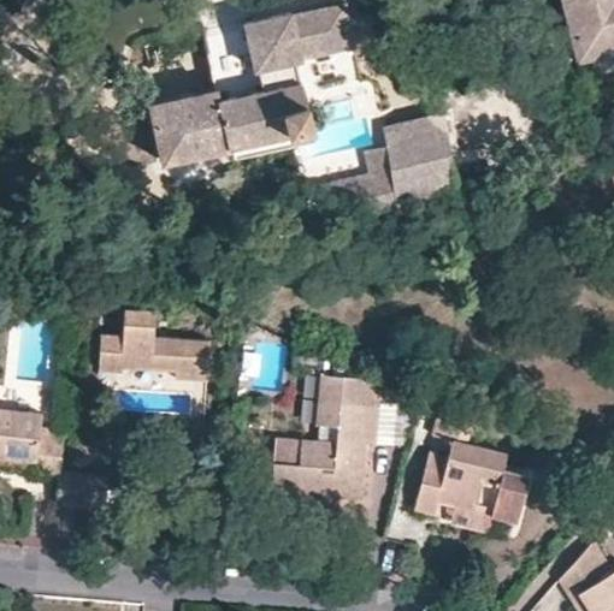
[(613,0),(561,0),(576,61),(613,52),(613,0)]
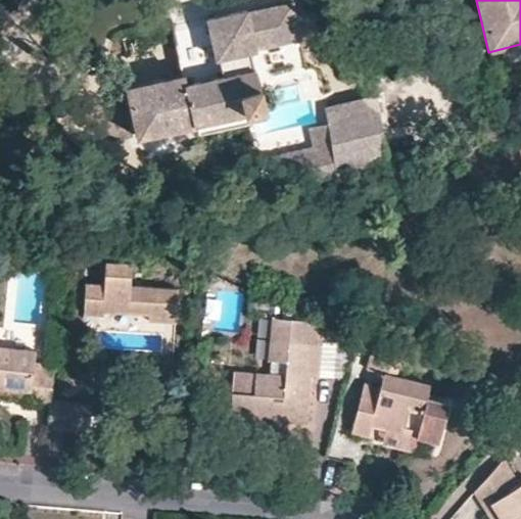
[(301,64),(289,2),(279,5),(172,29),(182,78),(126,90),(128,102),(136,139),(137,140),(138,141),(139,141),(140,141),(196,129),(195,125),(263,110),(257,88),(256,74),(301,64)]
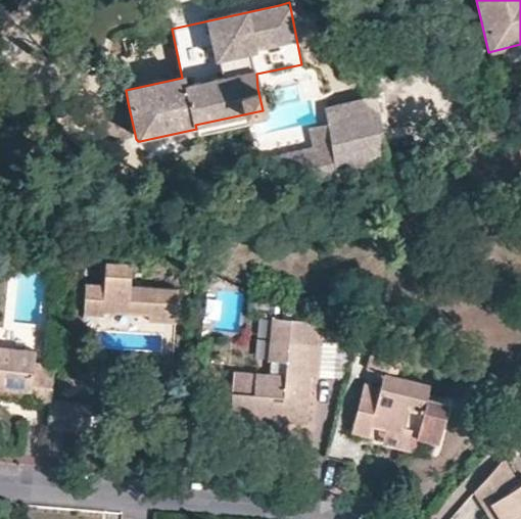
[(305,127),(314,187),(389,169),(376,100),(314,116),(303,119),(305,127)]
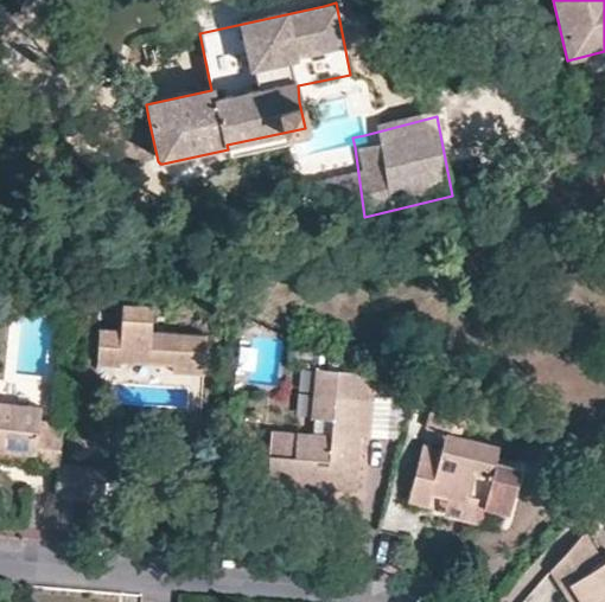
[(309,145),(305,128),(227,145),(228,149),(230,161),(301,146),(309,145)]
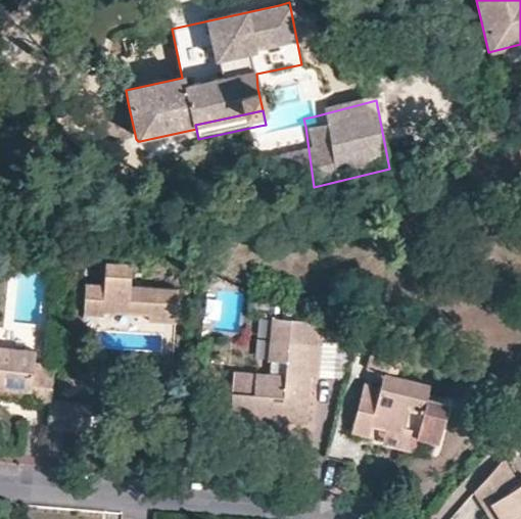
[(178,322),(181,290),(133,285),(134,264),(109,262),(107,282),(90,281),(89,281),(88,282),(87,283),(85,311),(85,312),(85,313),(86,313),(87,314),(105,315),(106,312),(107,311),(108,311),(130,314),(150,316),(151,316),(151,317),(151,318),(151,321),(175,324),(176,324),(177,323),(178,322)]
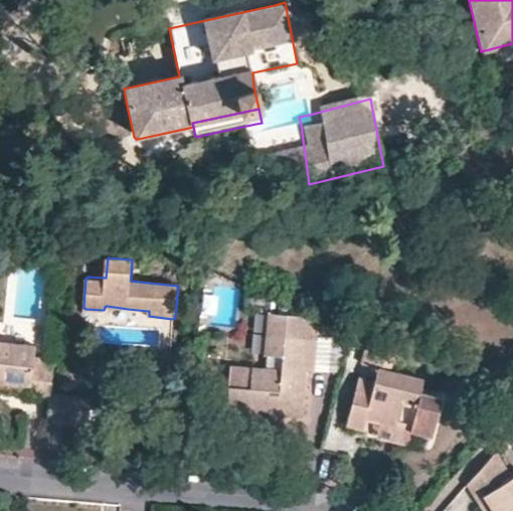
[(272,314),(271,334),(269,355),(286,358),(285,372),(254,368),(251,386),(232,384),(230,405),(240,406),(249,407),(248,416),(269,419),(270,409),(282,410),(281,415),(302,417),(308,373),(315,373),(315,372),(331,373),(334,328),(318,328),(319,318),(272,314)]
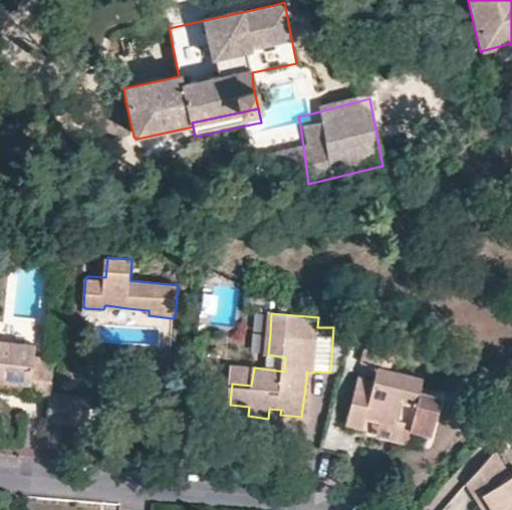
[(432,434),(442,398),(419,392),(423,378),(394,371),(393,370),(394,363),(407,366),(410,354),(367,337),(360,364),(377,368),(373,384),(356,378),(344,428),(362,433),(365,418),(410,429),(432,434)]
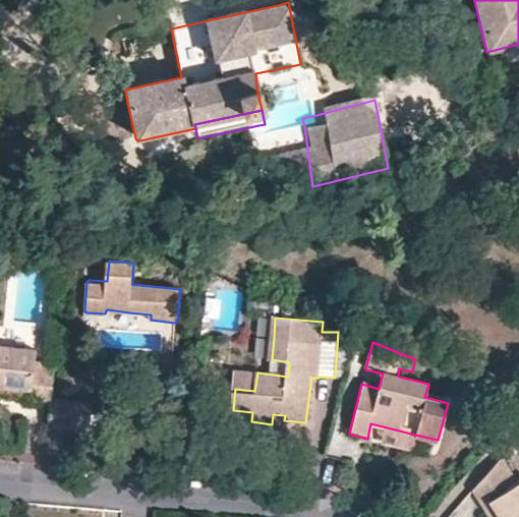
[(0,386),(26,390),(26,399),(50,402),(54,363),(36,361),(37,350),(0,346),(0,386)]
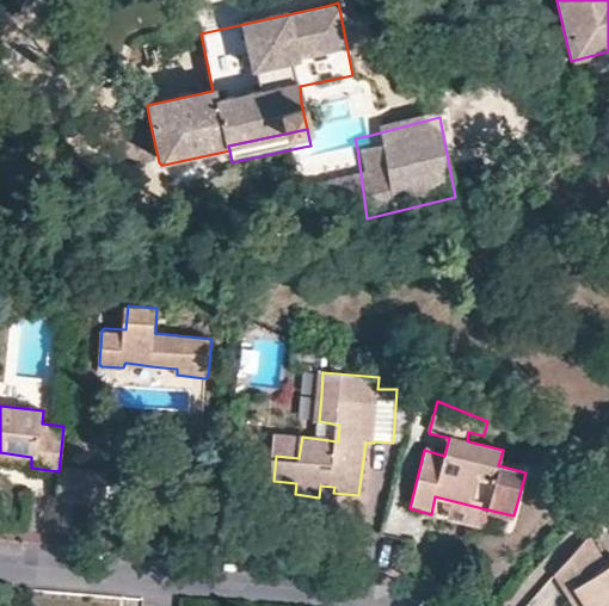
[(302,437),(278,434),(276,456),(299,458),(302,437)]
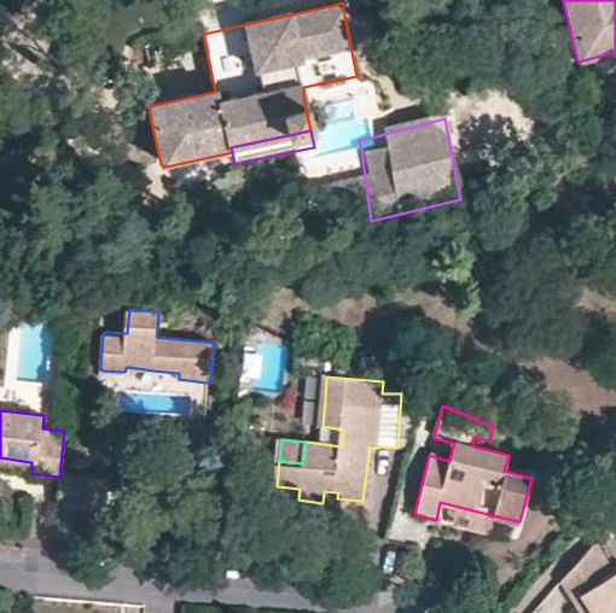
[(0,470),(11,471),(32,473),(32,462),(0,457),(0,470)]
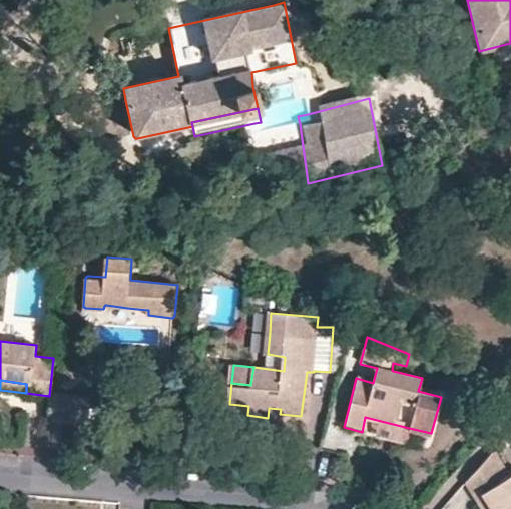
[(87,400),(49,396),(46,419),(67,422),(83,423),(84,422),(85,421),(87,400)]
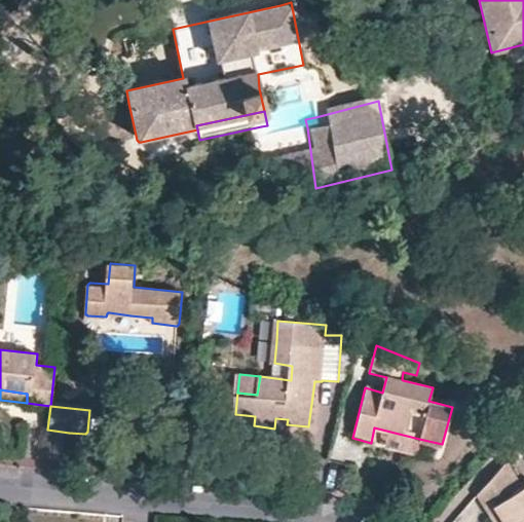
[(286,430),(287,424),(288,419),(275,418),(274,429),(286,430)]
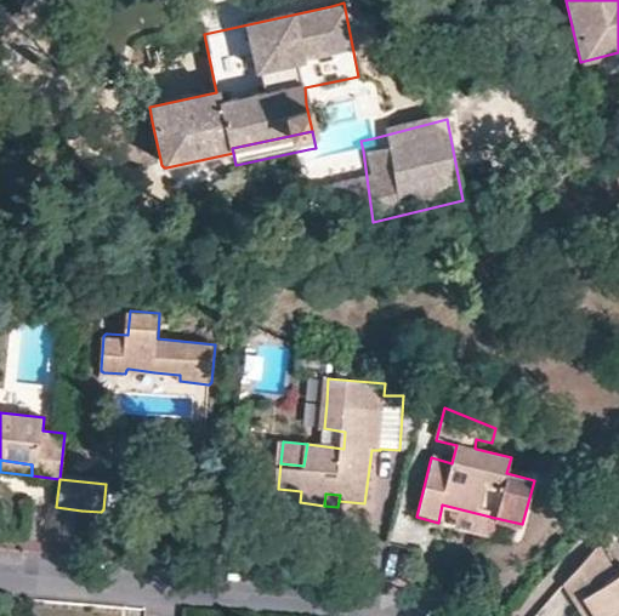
[(495,518),(442,505),(438,523),(447,524),(492,535),(495,518)]
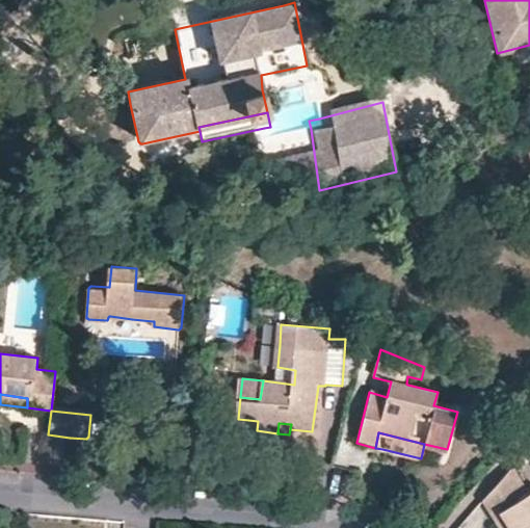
[(529,527),(529,494),(512,467),(483,500),(493,517),(500,512),(509,527),(529,527)]
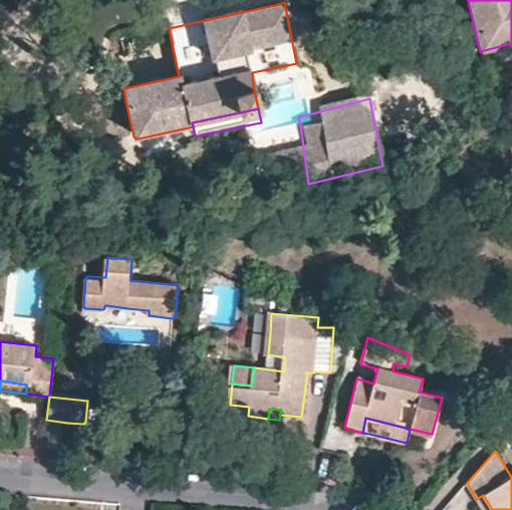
[(492,509),(483,495),(476,499),(483,509),(492,509)]
